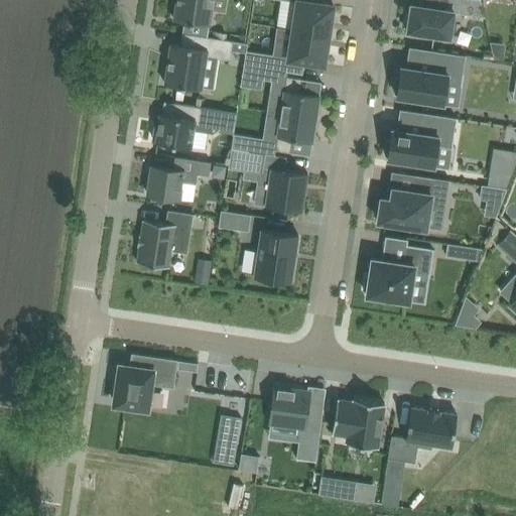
[(177,0),(174,19),(210,25),(213,0),(177,0)]
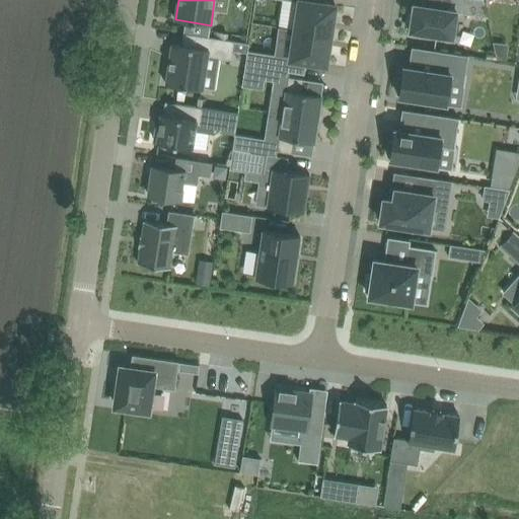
[(299,0),(295,28),(330,34),(336,4),(307,0),(299,0)]
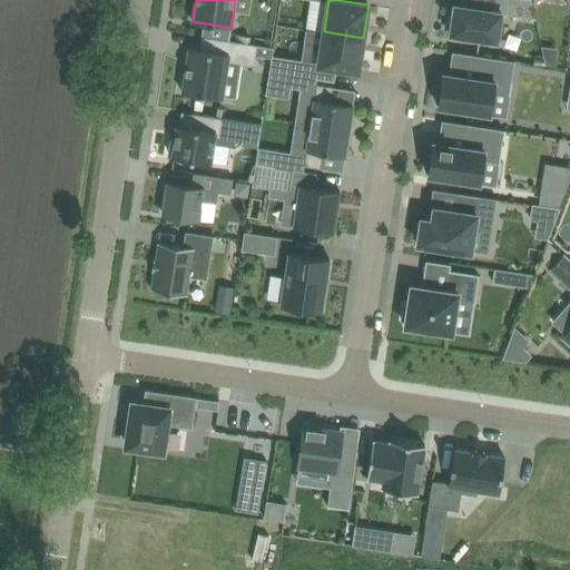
[(536,18),(531,0),(494,0),(493,10),(454,5),(453,15),(450,13),(446,29),(451,30),(450,33),(453,33),(453,38),(469,40),(469,36),(498,40),(502,13),(536,18)]
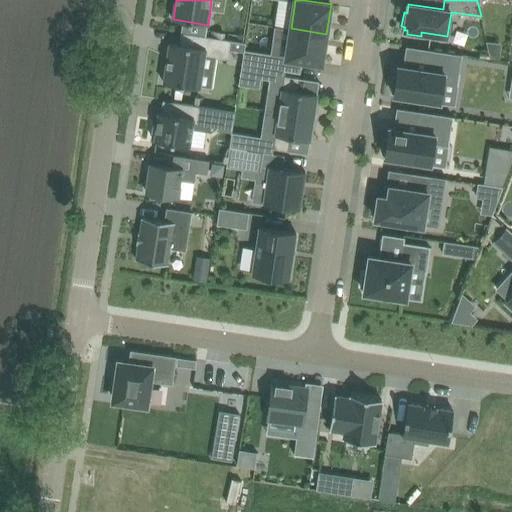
[(273,42),(289,44),(286,58),(322,63),(326,34),(291,28),(276,26),(273,42)]
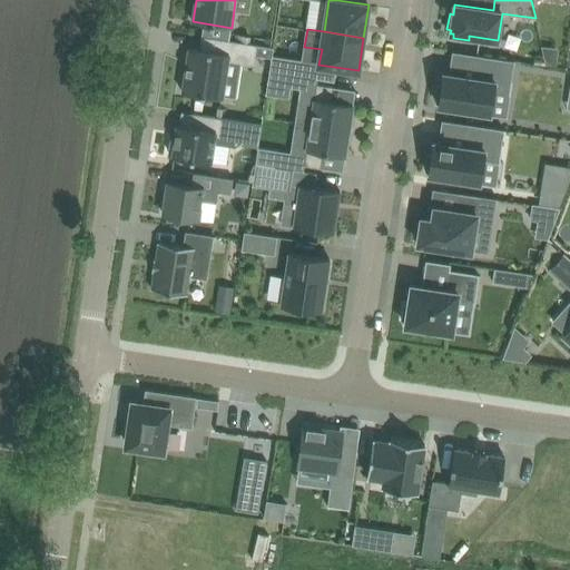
[(223,98),(228,60),(254,65),(256,56),(272,58),(273,55),(274,47),(202,36),(200,49),(189,48),(183,91),(223,98)]
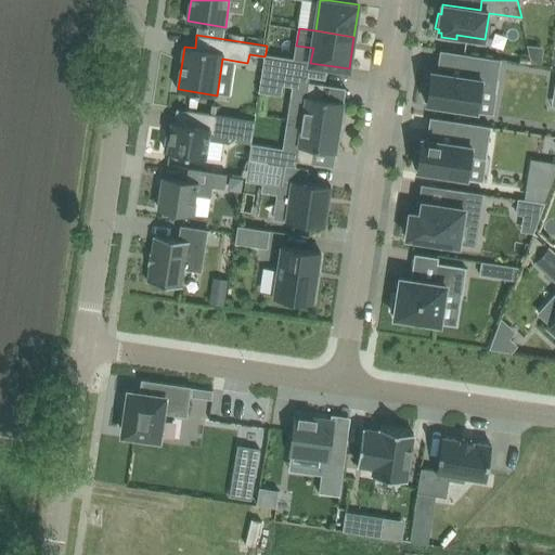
[(528,44),(531,62),(542,63),(544,47),(528,44)]
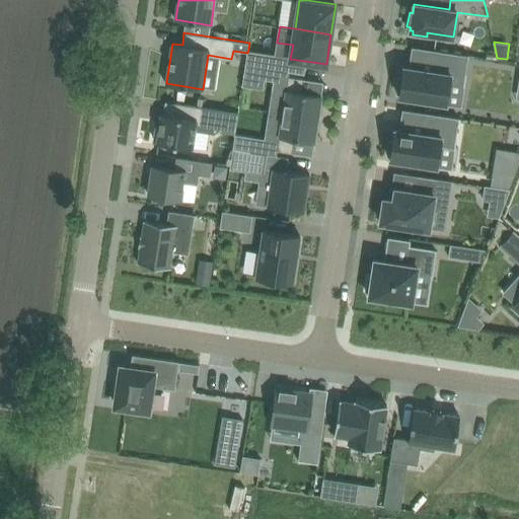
[(248,50),(247,53),(246,64),(267,67),(274,68),(276,55),(248,50)]
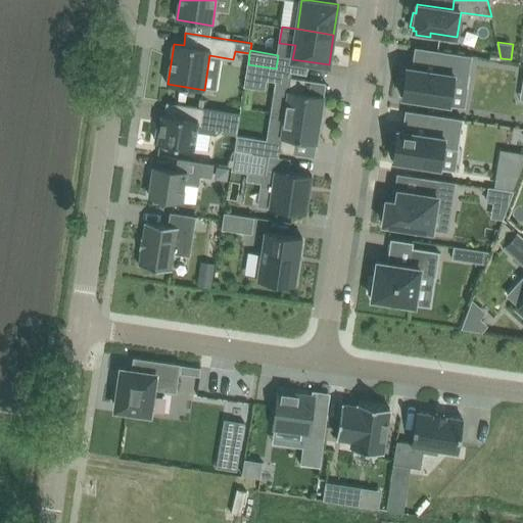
[(403,94),(402,97),(450,104),(454,84),(468,86),(472,55),(437,50),(434,70),(408,66),(406,79),(402,79),(400,94),(403,94)]
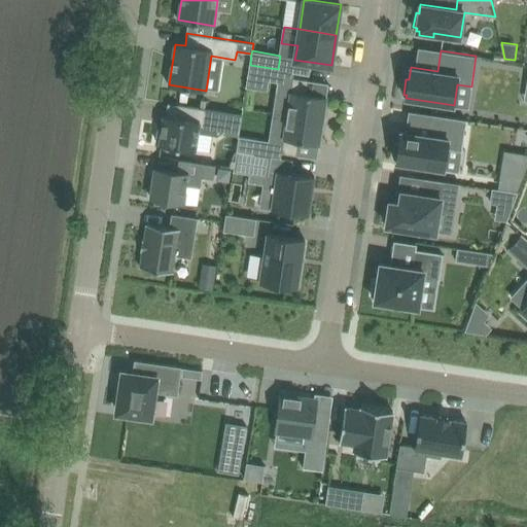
[(268,90),(269,81),(270,78),(271,68),(250,65),(246,86),(268,90)]
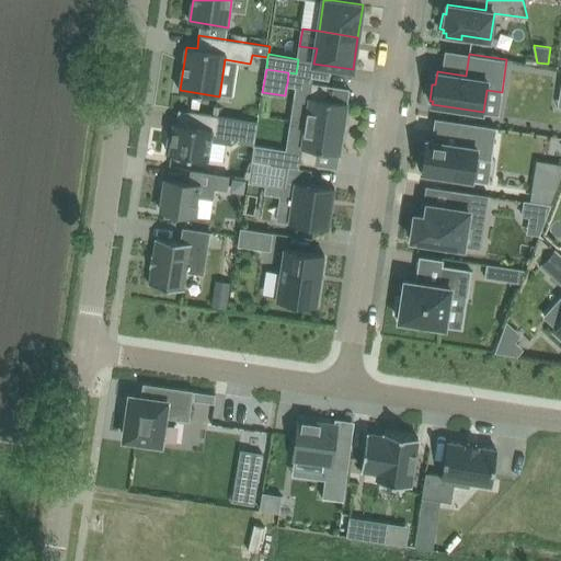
[(306,123),(344,128),(347,103),(327,100),(329,86),(312,82),(312,77),(296,73),(288,72),(287,83),(286,87),(297,88),(292,121),(306,123)]
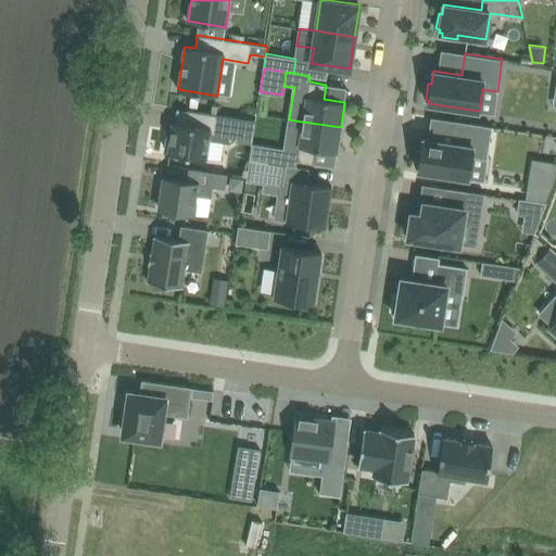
[(168,152),(206,158),(210,140),(230,142),(244,133),(247,118),(189,110),(189,111),(190,111),(199,112),(197,125),(173,122),(171,136),(166,135),(165,149),(168,149),(168,152)]
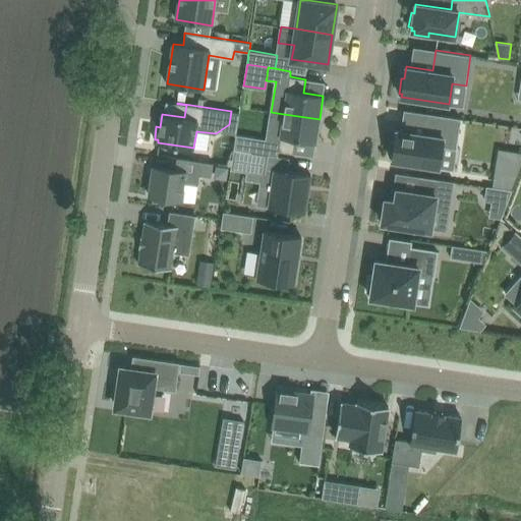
[(320,119),(284,114),(279,151),(293,153),(296,139),(315,142),(320,119)]
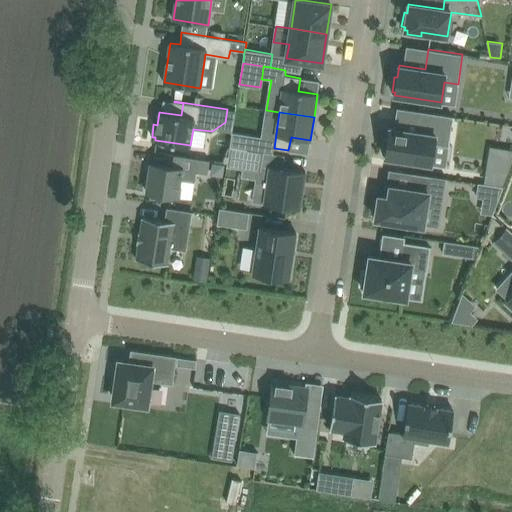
[(453,117),(419,112),(416,132),(390,128),(388,140),(385,140),(382,155),(385,155),(385,158),(431,165),(434,145),(448,147),(453,117)]
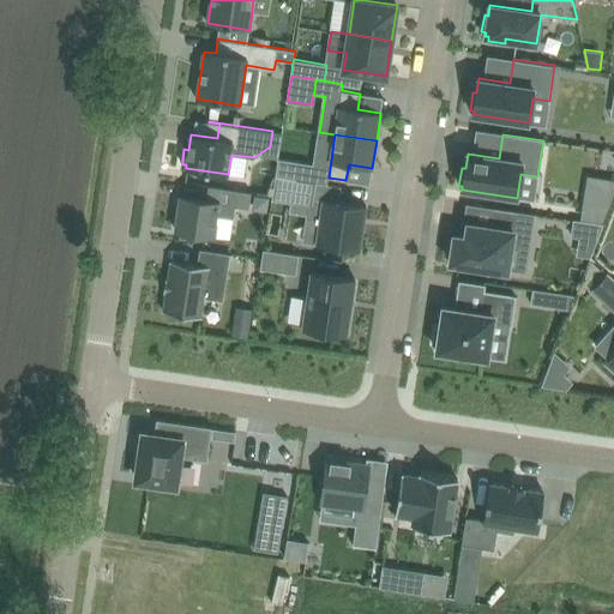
[(278,158),(276,175),(298,179),(301,161),(278,158)]
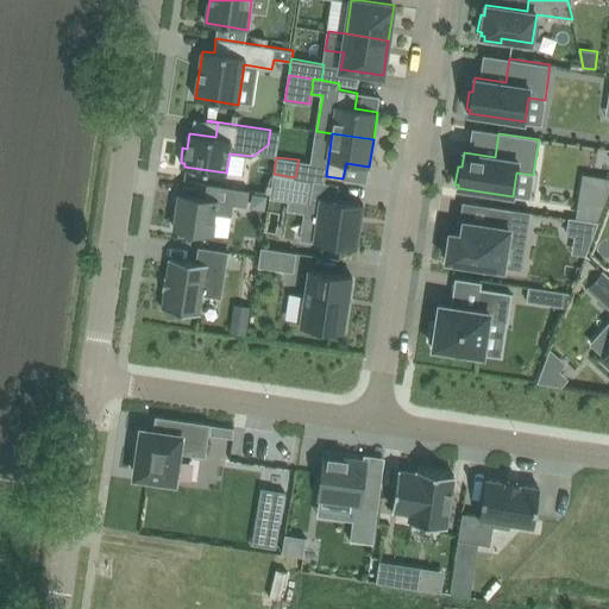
[(274,174),(270,198),(311,203),(314,181),(274,174)]
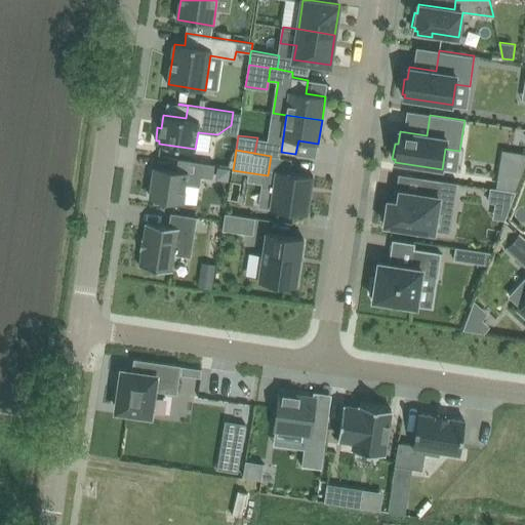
[(217,175),(220,179),(228,180),(230,169),(218,167),(217,175)]
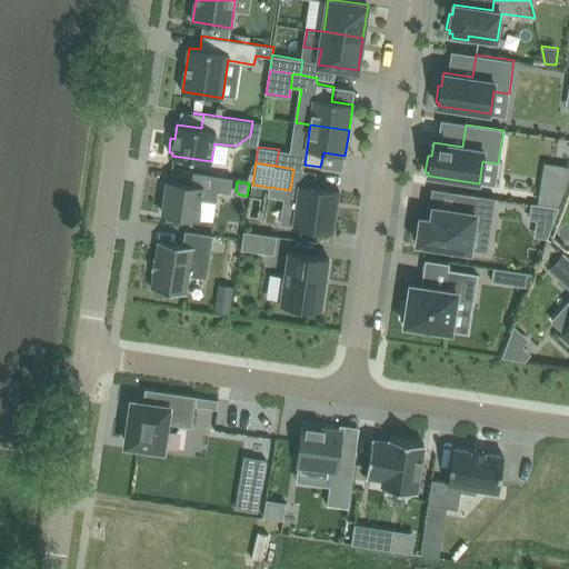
[(168,182),(167,186),(166,192),(167,192),(163,213),(198,218),(201,200),(217,202),(218,189),(168,182)]
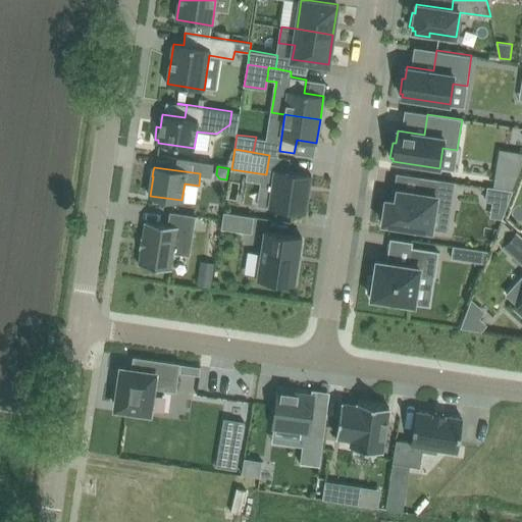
[(305,211),(311,173),(275,167),(268,205),(305,211)]
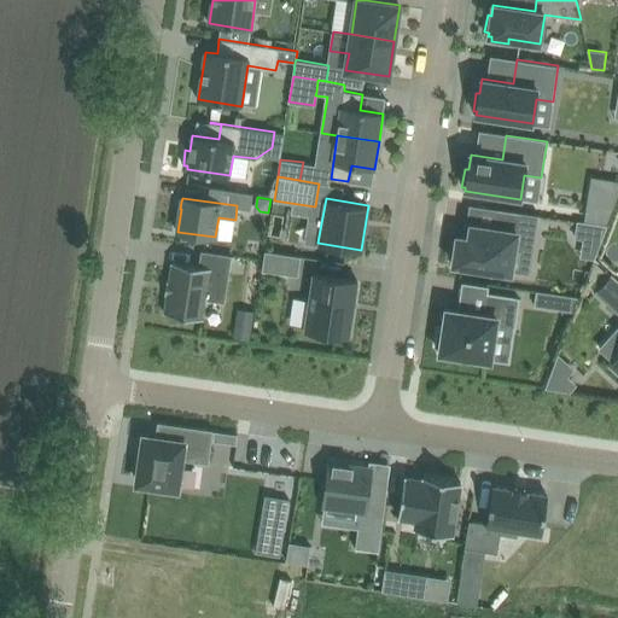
[(584,216),(608,220),(616,203),(588,198),(584,216)]
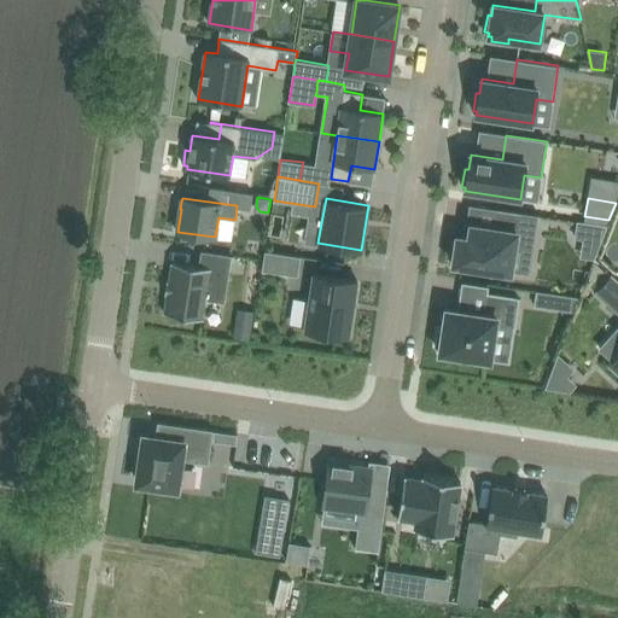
[(511,273),(516,245),(536,237),(540,215),(499,209),(496,228),(472,225),(470,238),(458,237),(456,242),(453,240),(449,258),(454,258),(454,263),(511,273)]
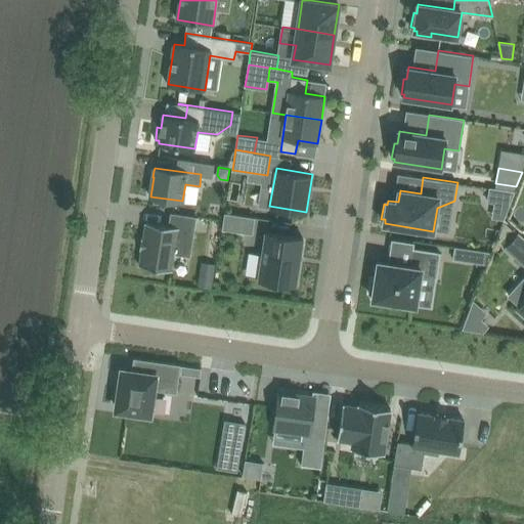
[(488,201),(494,202),(510,205),(514,191),(496,188),(490,187),(488,201)]
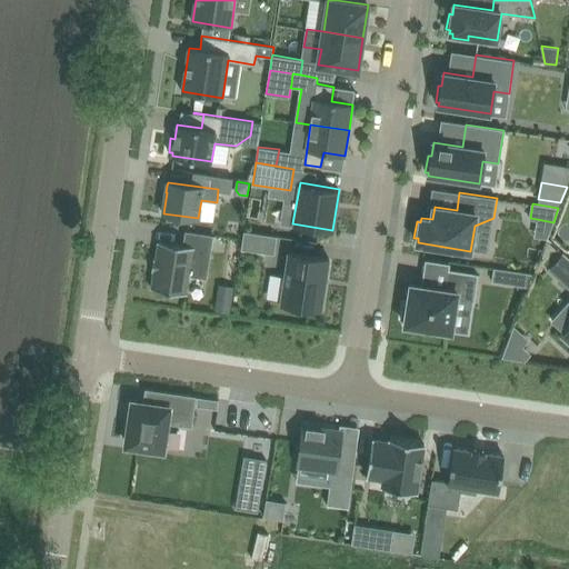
[(153,269),(155,269),(151,288),(187,293),(189,276),(207,278),(213,235),(186,230),(183,245),(159,241),(156,259),(155,259),(155,258),(152,270),(153,270),(153,269)]
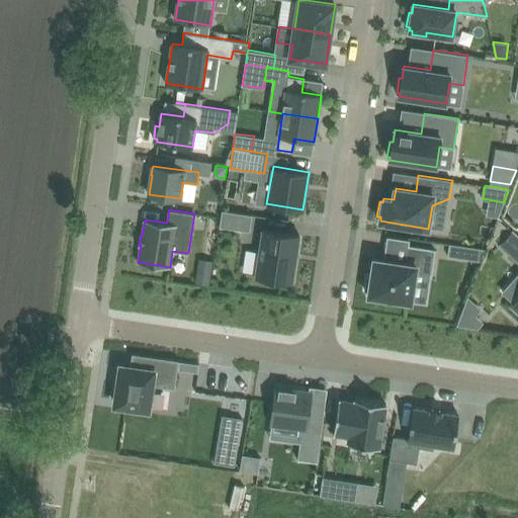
[(252,214),(223,209),(220,226),(250,231),(252,214)]
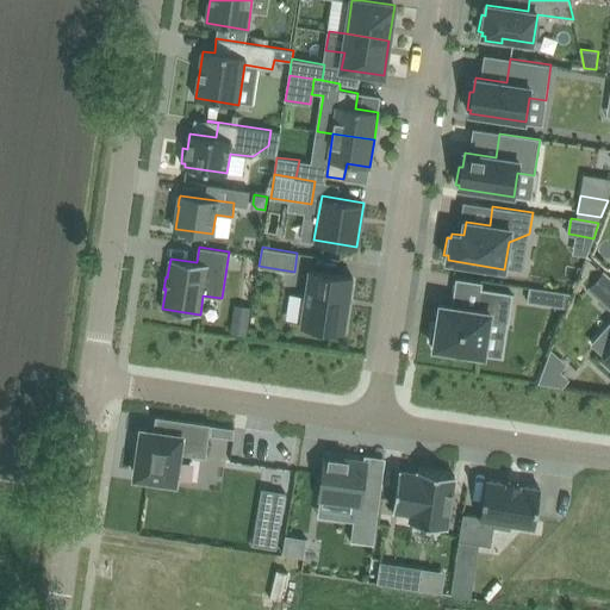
[(353,277),(310,271),(302,327),(344,332),(353,277)]
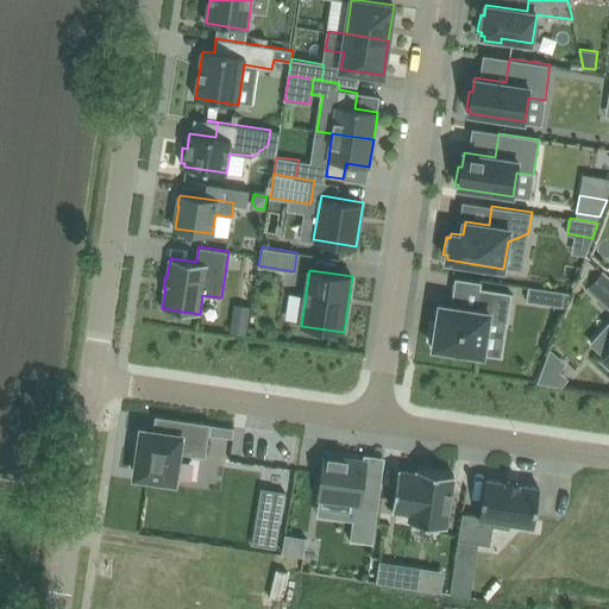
[(608,274),(604,270),(588,288),(608,306),(608,274)]
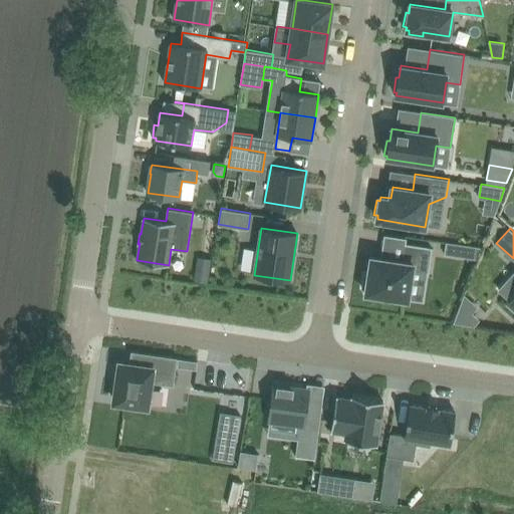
[(446,252),(478,259),(481,248),(448,240),(446,252)]
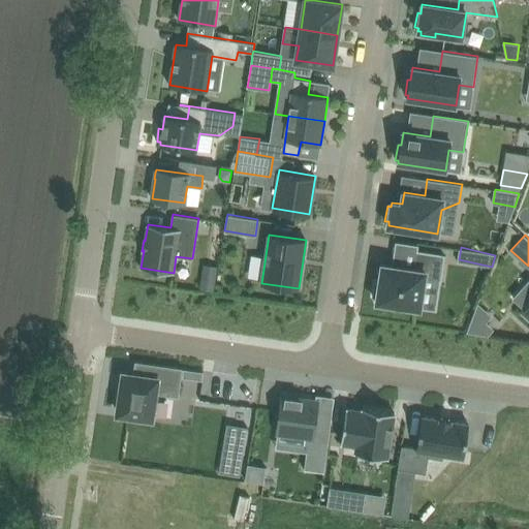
[(440,280),(444,255),(415,250),(412,269),(382,265),(379,282),(375,282),(373,297),(377,298),(376,302),(419,308),(425,278),(440,280)]
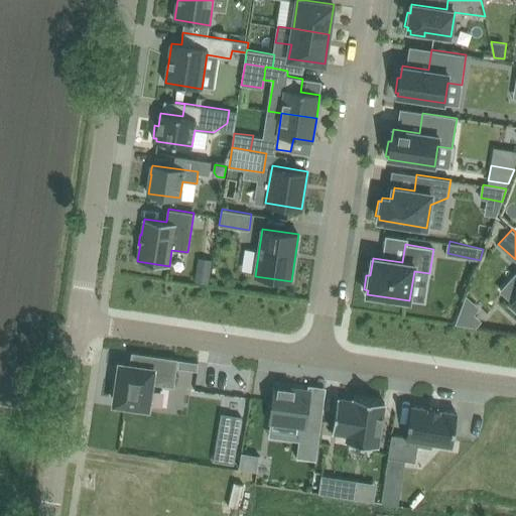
[(209,283),(211,274),(197,271),(196,281),(209,283)]
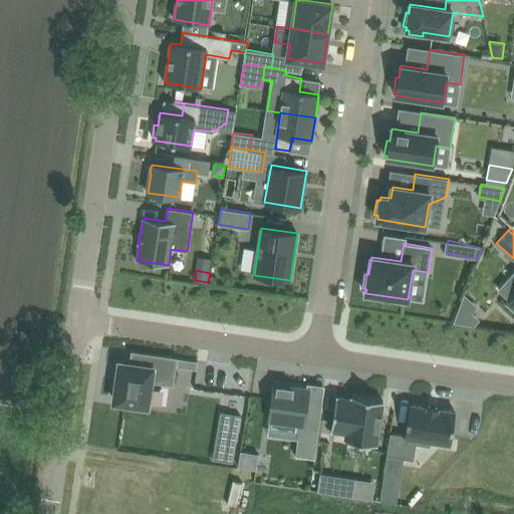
[(480,320),(473,313),(462,302),(454,322),(475,326),(480,320)]
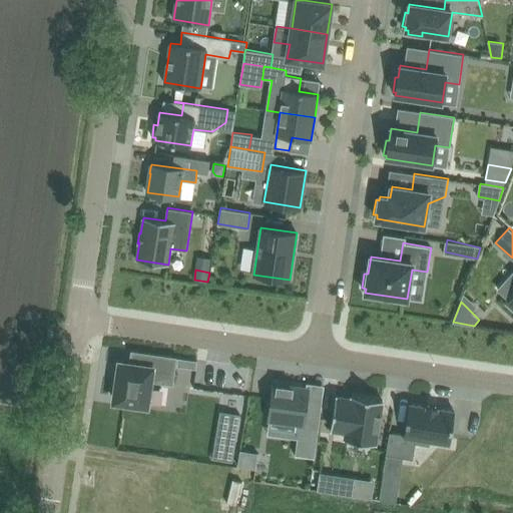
[(129,364),(120,363),(114,400),(147,405),(150,381),(173,385),(177,357),(131,350),(129,364)]
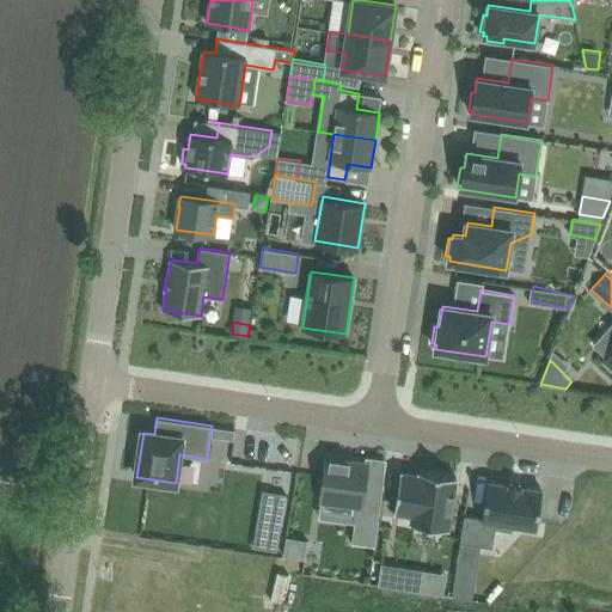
[(326,458),(320,500),(356,505),(352,544),(375,548),(385,472),(383,472),(383,475),(367,472),(368,464),(326,458)]
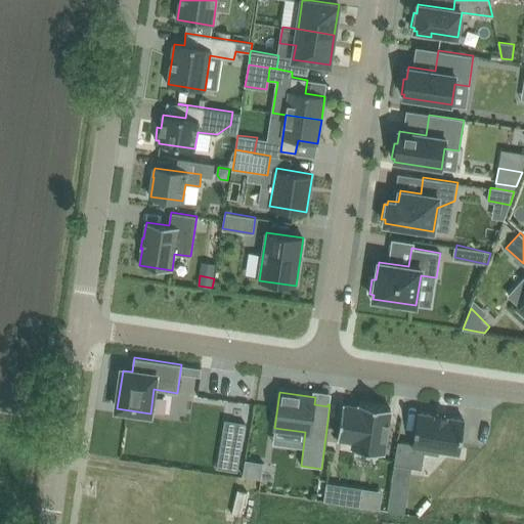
[(384,454),(391,409),(359,404),(358,407),(343,405),(338,440),(354,442),(353,450),(384,454)]
